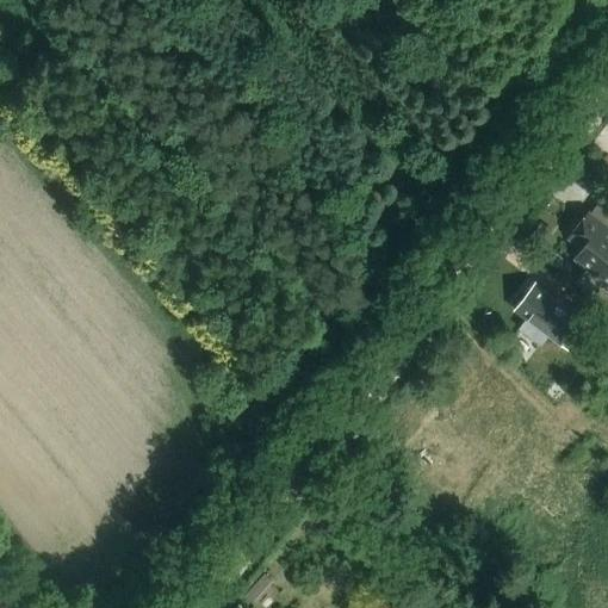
[(607,227),(607,225),(607,223),(607,197),(605,194),(590,213),(588,212),(570,236),(579,244),(570,258),(607,285),(607,227)]
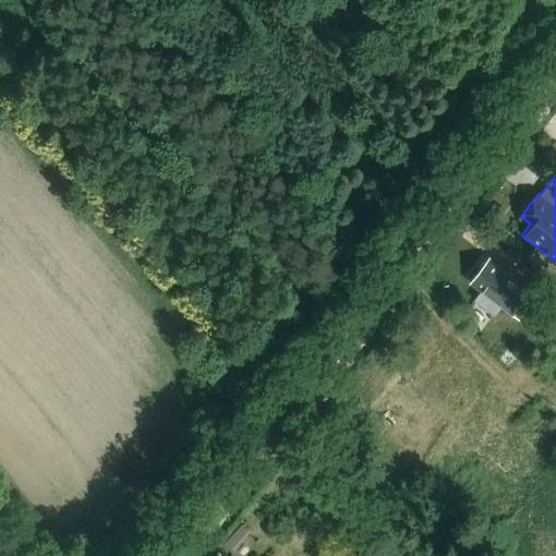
[(521,241),(507,230),(502,238),(515,249),(521,241)]
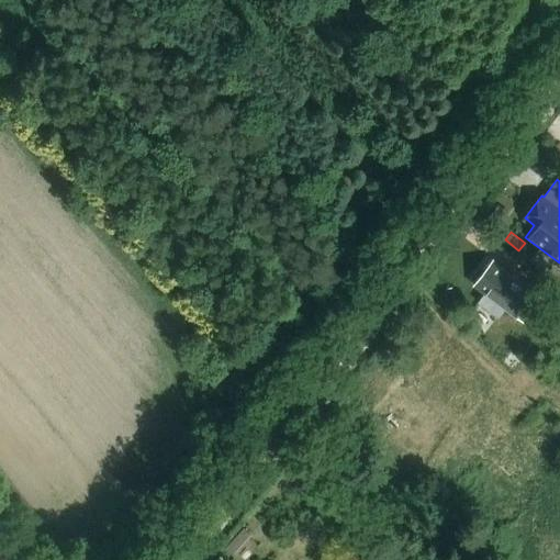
[(492,259),(473,284),(483,291),(477,301),(497,316),(504,308),(516,315),(535,290),(492,259)]
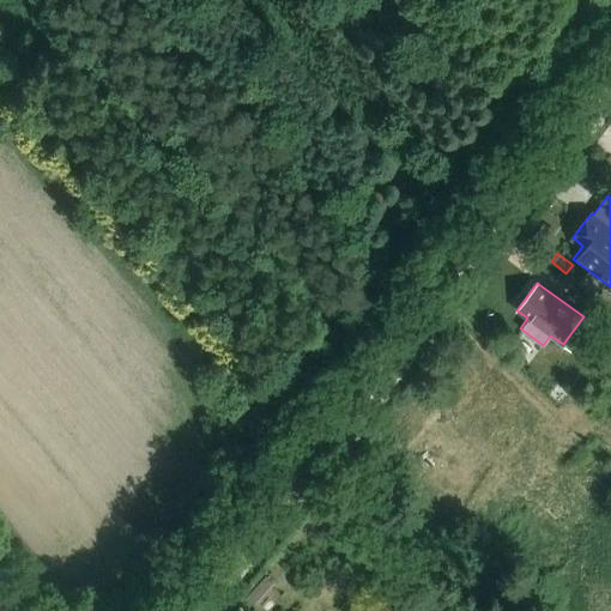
[(610,345),(610,320),(598,333),(610,345)]
